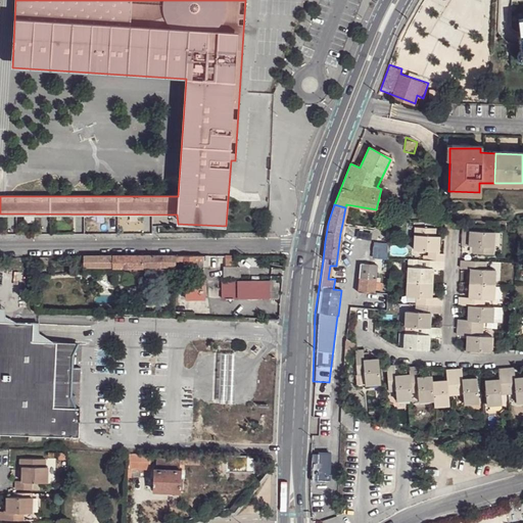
[(465,223),(464,230),(472,231),(473,223),(465,223)]
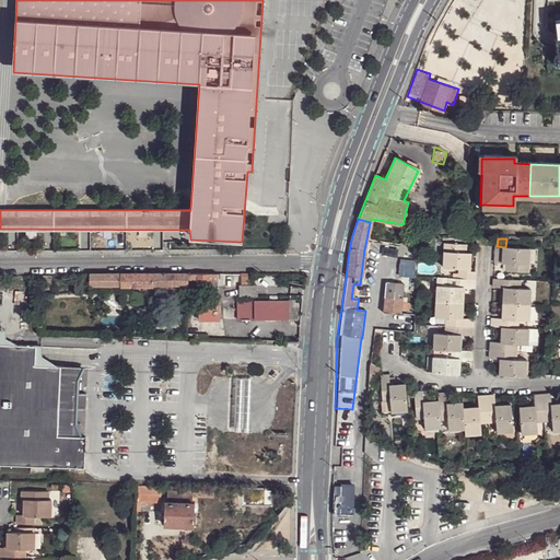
[(443,266),(470,269),(471,253),(466,253),(467,245),(445,243),(443,266)]
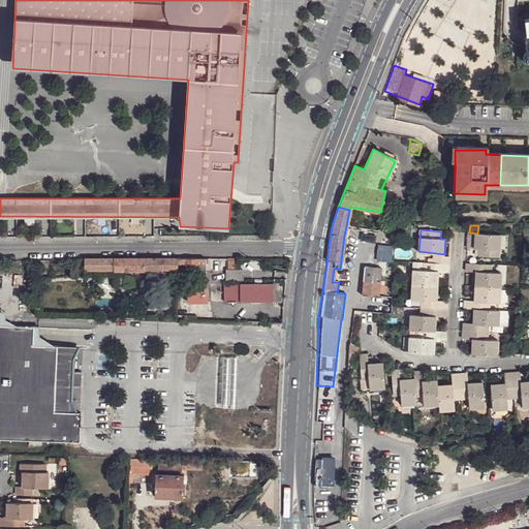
[(469,232),(468,250),(479,251),(478,257),(499,259),(501,236),(477,234),(469,232)]
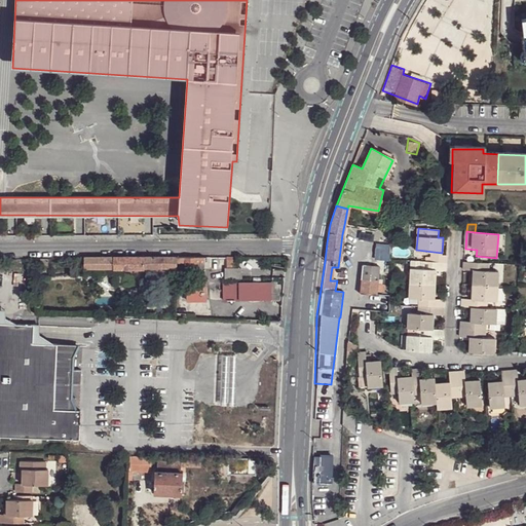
[(446,255),(444,255),(431,254),(431,261),(446,262),(446,255)]
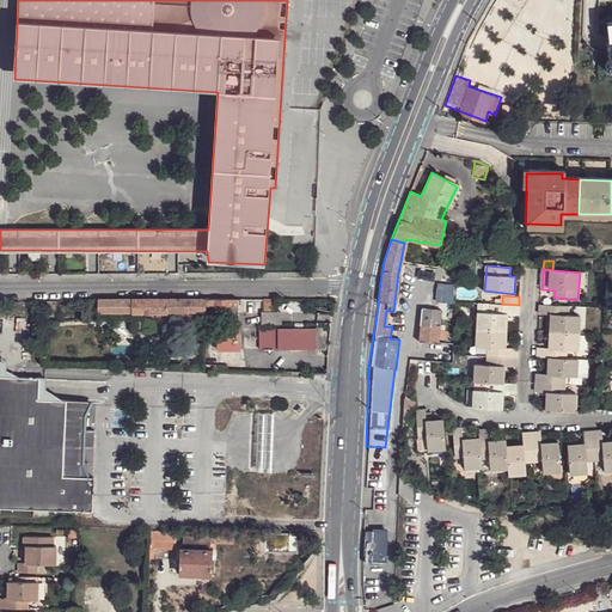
[(188,312),(188,299),(97,300),(97,312),(110,312),(132,312),(132,313),(167,313),(167,312),(188,312)]
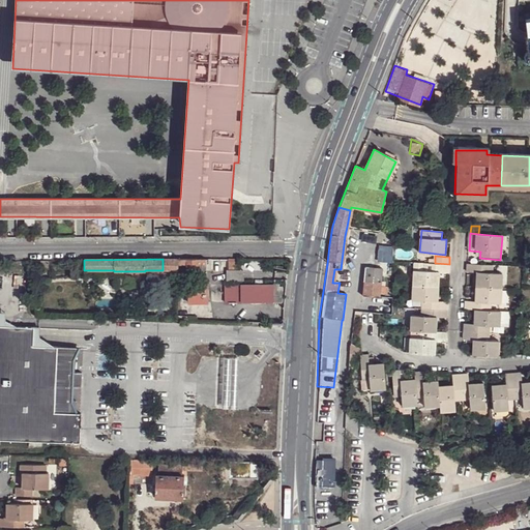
[(177,264),(177,259),(163,259),(163,270),(176,270),(177,264)]
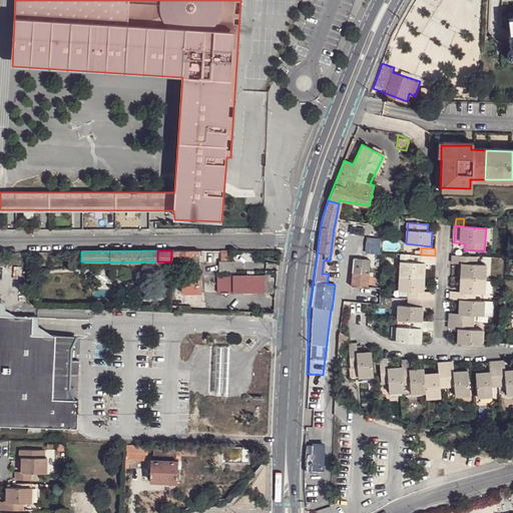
[(198,255),(198,250),(171,250),(171,255),(180,257),(180,260),(189,260),(189,255),(198,255)]
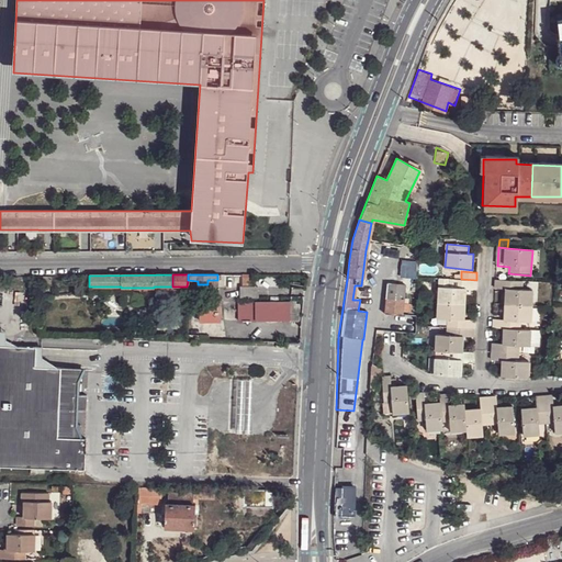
[(89,287),(89,276),(79,276),(79,284),(79,287),(89,287)]
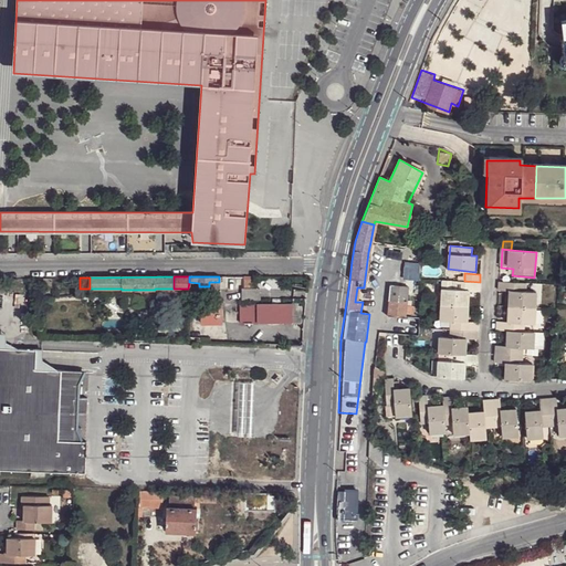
[(255,290),(255,278),(244,278),(244,289),(244,290),(255,290)]
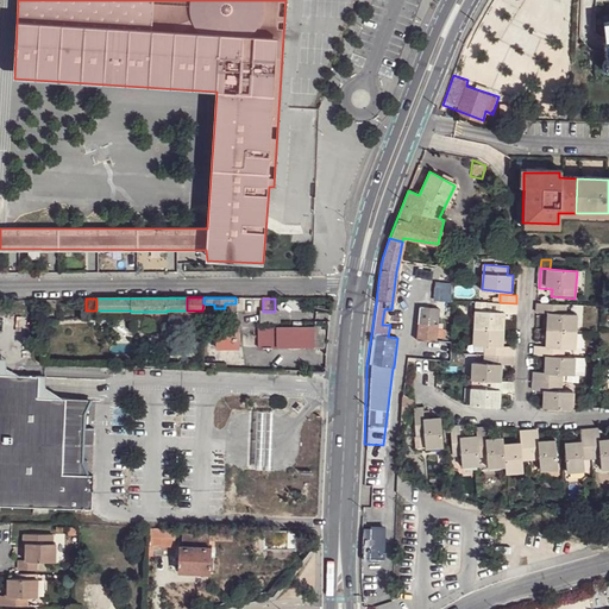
[(515,314),(516,303),(500,302),(488,302),(487,311),(475,311),(473,328),(502,330),(503,314),(513,314),(515,314)]
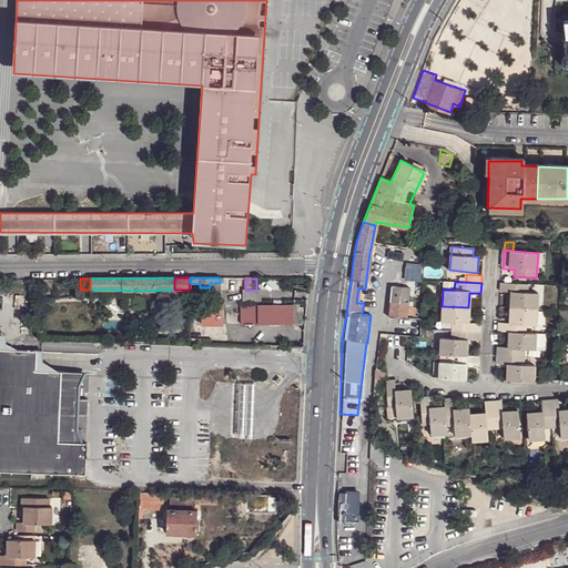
[(501,292),(504,292),(510,292),(509,310),(536,312),(537,295),(526,294),(527,286),(501,284),(501,292)]
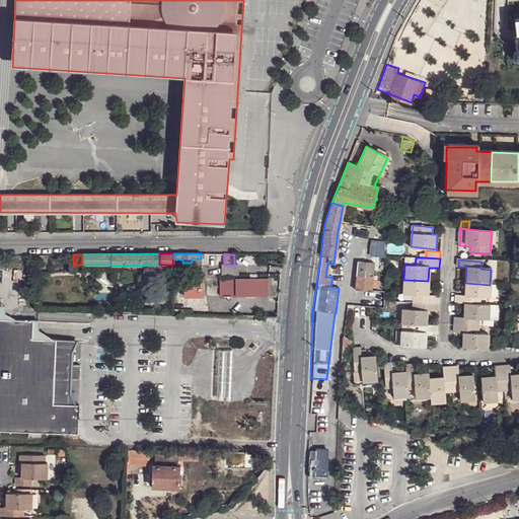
[(354,289),(356,289),(371,292),(371,288),(372,281),(374,264),(367,263),(358,262),(354,289)]
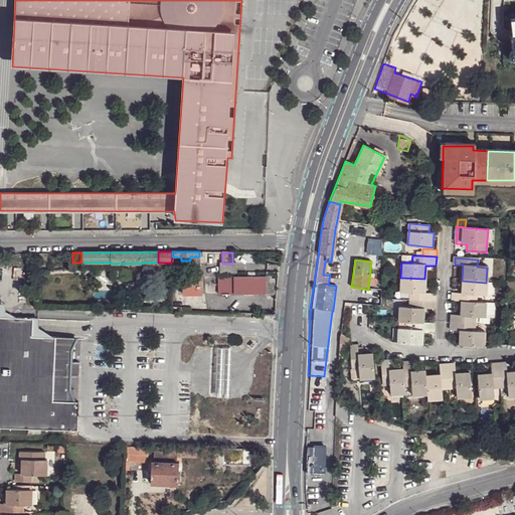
[(236,274),(236,265),(221,265),(221,274),(236,274)]
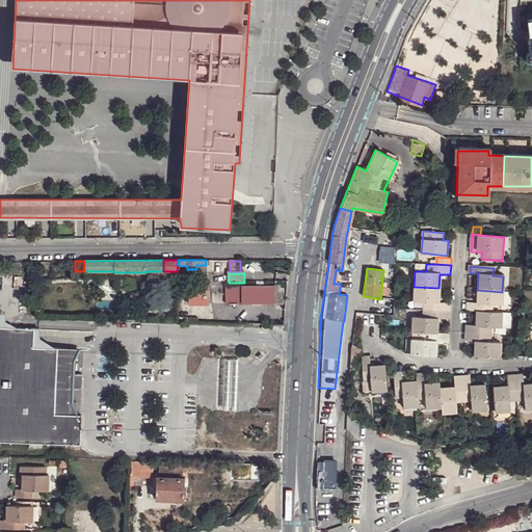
[(188,286),(188,307),(209,307),(209,286),(188,286)]
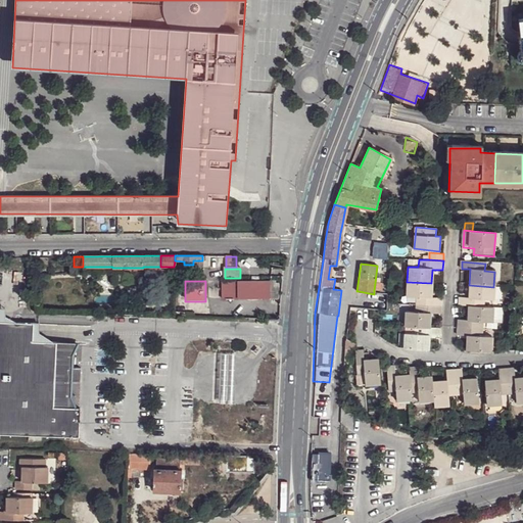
[(220,299),(246,300),(246,282),(221,282),(220,299)]
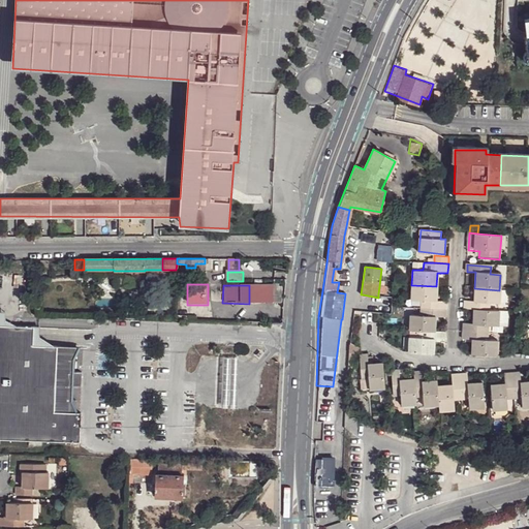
[(249,285),(249,304),(281,304),(282,289),(278,288),(278,286),(249,285)]
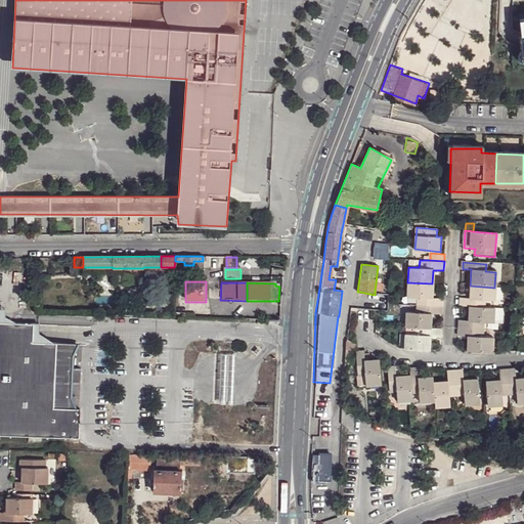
[(442,300),(440,300),(431,299),(432,284),(407,282),(406,297),(417,298),(416,306),(441,308),(442,300)]
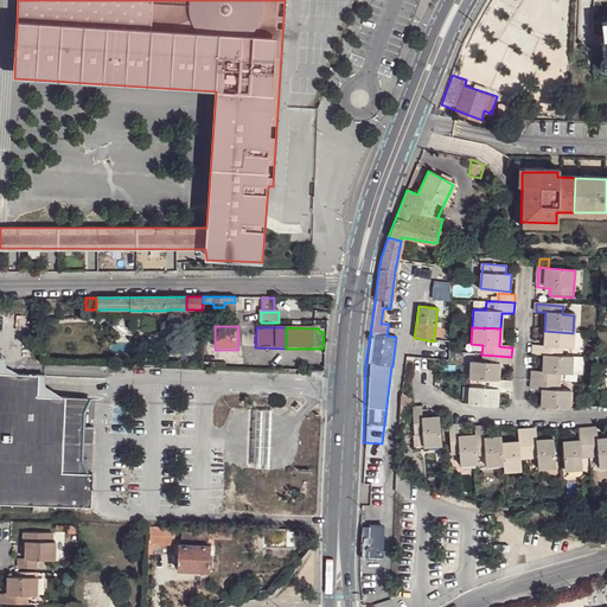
[(534,346),(532,356),(542,357),(560,358),(560,349),(572,350),(573,333),(544,331),(543,346),(536,346),(534,346)]
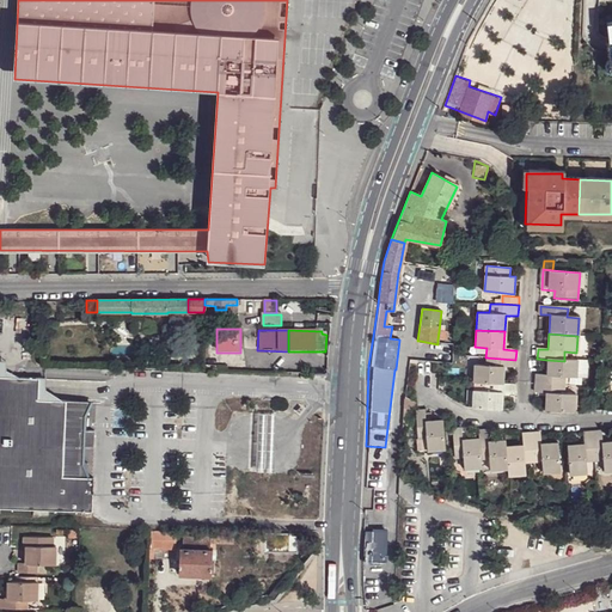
[(438,344),(420,341),(418,353),(436,354),(438,344)]
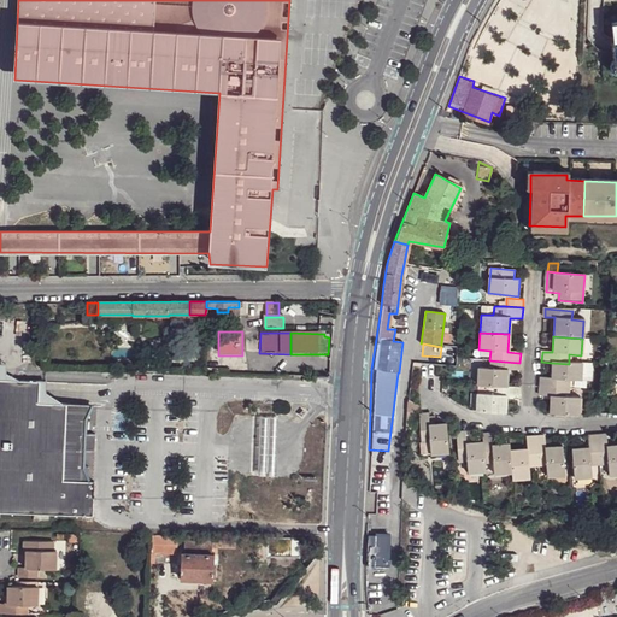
[(519,371),(519,363),(489,360),(489,368),(479,368),(477,386),(488,387),(505,387),(506,371),(517,371),(519,371)]
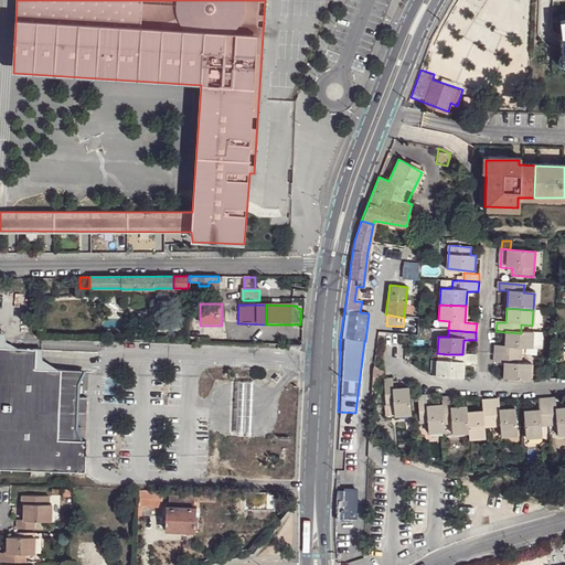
[(494,347),(494,355),(519,358),(519,349),(530,350),(531,333),(521,333),(504,332),(504,347),(497,347),(494,347)]
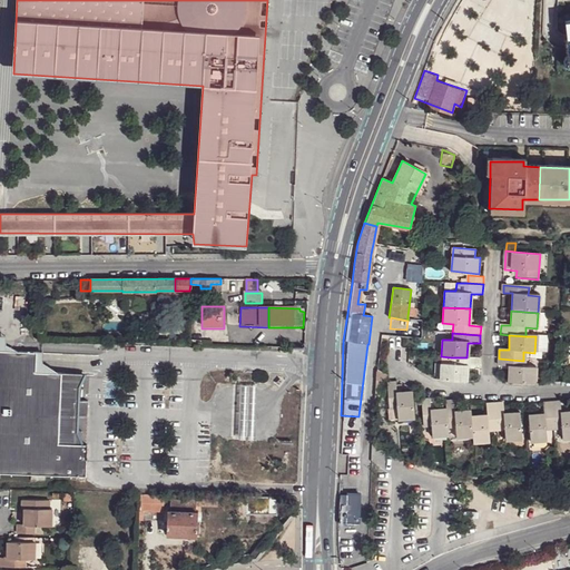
[(2,337),(0,336),(0,351),(13,352),(2,345),(2,337)]
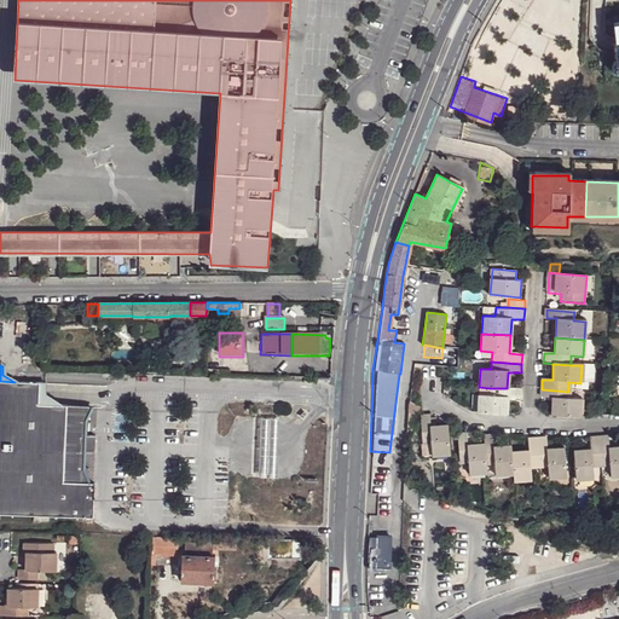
[(0,381),(0,513),(91,516),(92,484),(85,484),(61,482),(63,406),(59,406),(35,405),(36,383),(15,382),(0,381)]
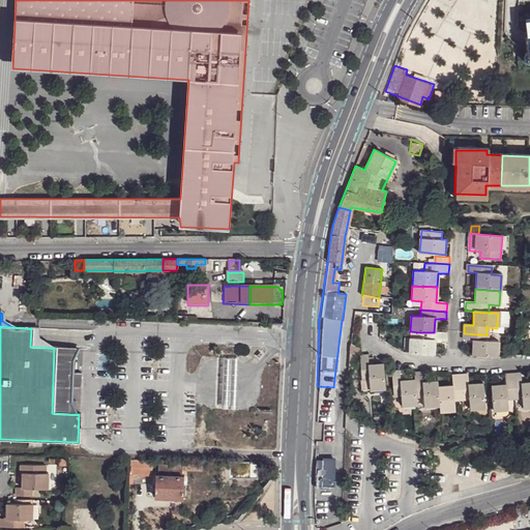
[(37,328),(31,328),(30,347),(51,348),(37,339),(37,328)]
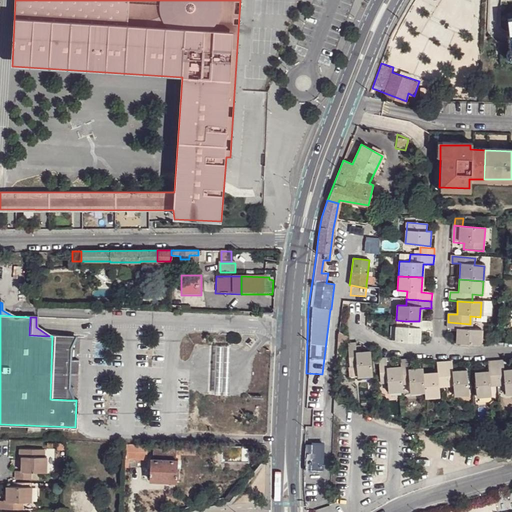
[(430,331),(430,322),(419,321),(405,321),(405,327),(395,327),(394,341),(418,343),(418,330),(427,330),(430,331)]
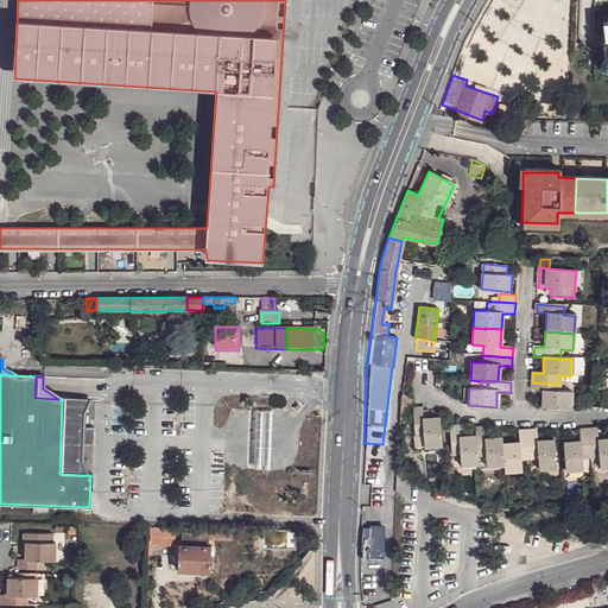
[(540,409),(569,407),(569,394),(557,393),(558,385),(532,382),(531,391),(533,391),(542,392),(540,409)]
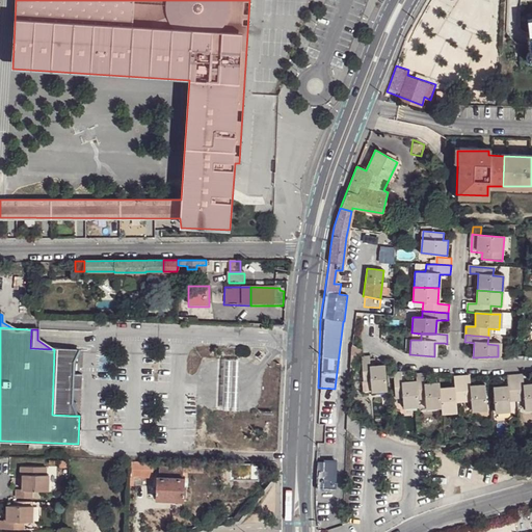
[(360,350),(350,344),(349,348),(348,367),(354,368),(356,352),(360,352),(360,350)]
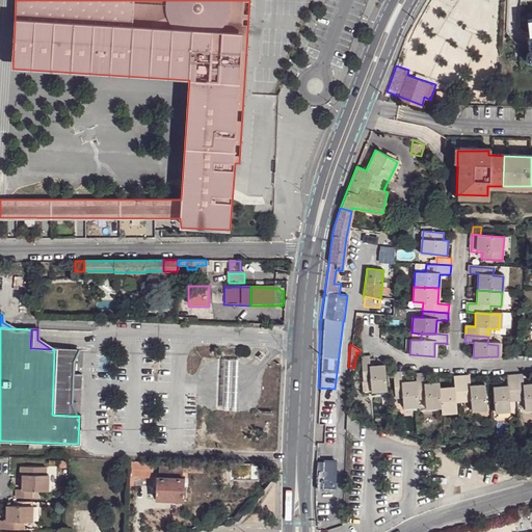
[(77,349),(54,349),(52,415),(73,416),(69,404),(70,389),(71,374),(71,362),(77,349)]
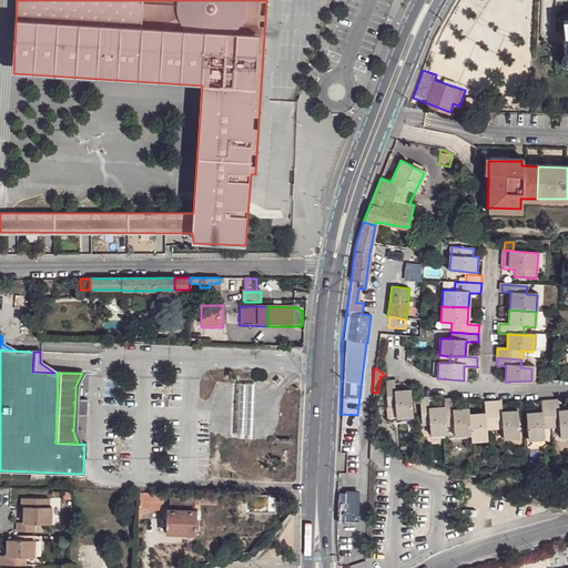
[(392,392),(392,384),(392,381),(384,381),(384,404),(392,404),(393,415),(408,414),(407,391),(392,392)]
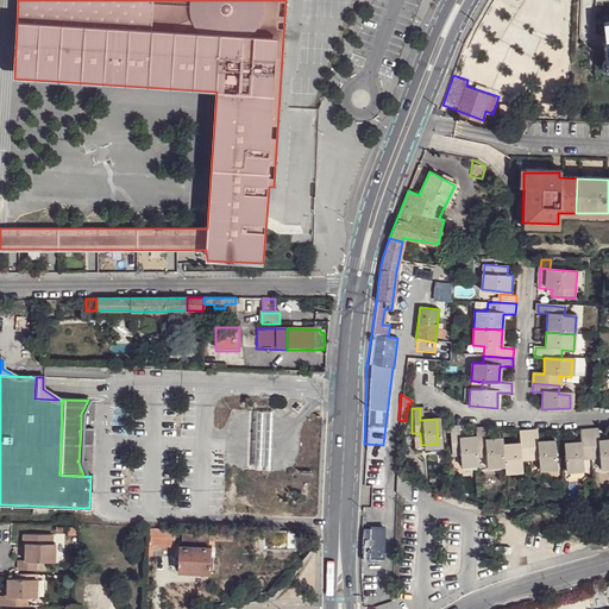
[(270,446),(271,413),(253,412),(252,445),(251,470),(270,471),(270,446)]
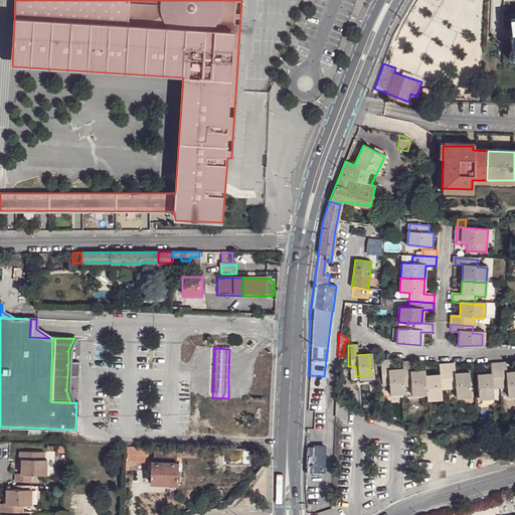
[(385,370),(385,362),(385,360),(379,359),(379,382),(386,382),(387,392),(401,391),(401,385),(400,370),(385,370)]
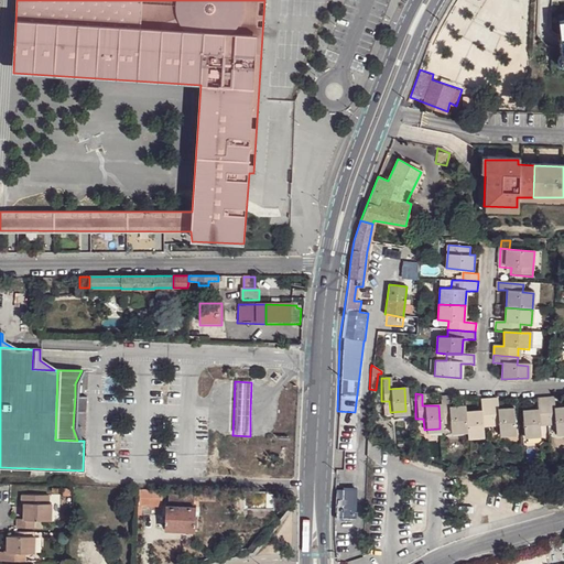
[(446,407),(446,396),(444,396),(444,397),(438,396),(438,405),(440,422),(447,421),(448,432),(464,431),(464,414),(463,407),(446,407)]
